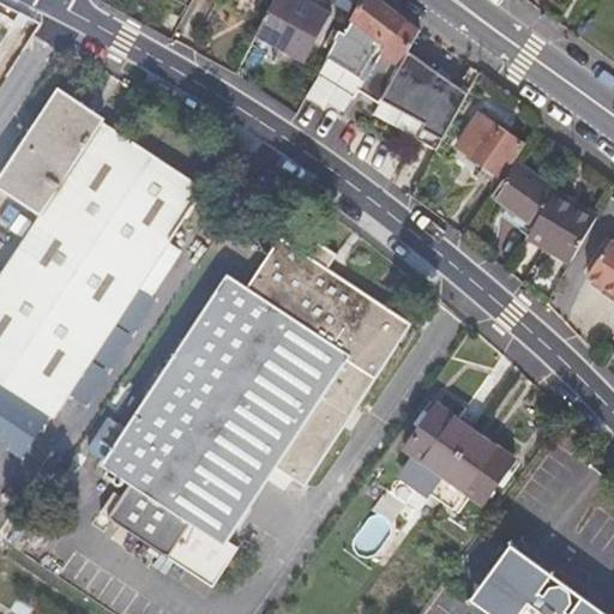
[(292,0),(270,0),(253,34),(300,59),(321,17),(292,0)]
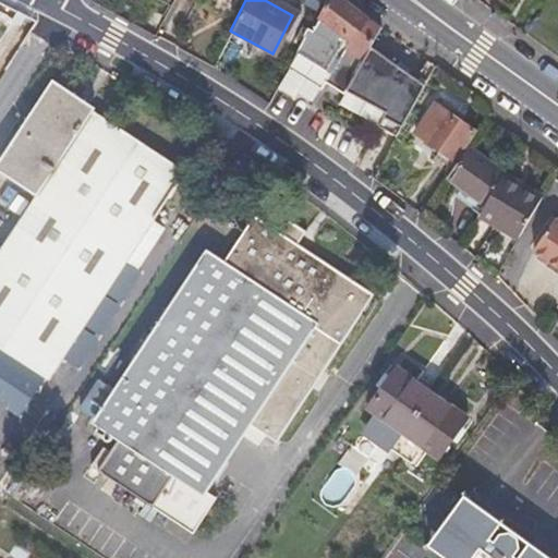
[(326,125),(377,31),(334,0),(327,0),(310,35),(303,32),(298,40),(302,43),(295,53),(316,68),(314,72),(314,80),(320,83),(304,112),(326,125)]
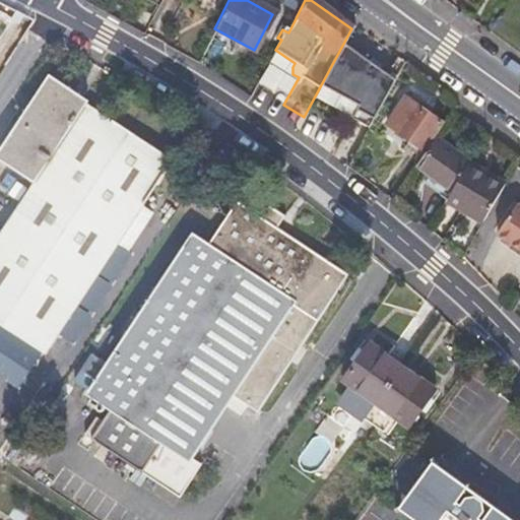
[(183,59),(194,66),(199,57),(188,50),(183,59)]
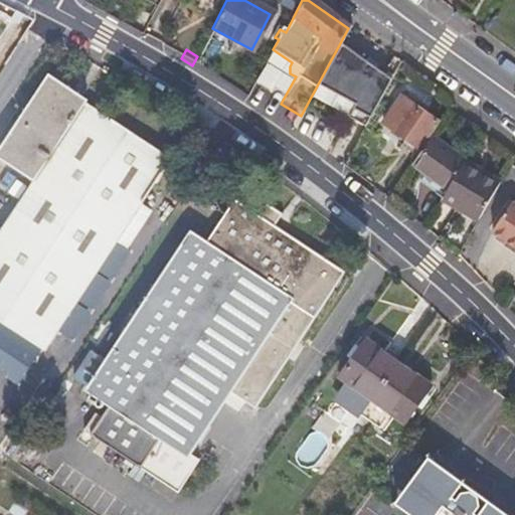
[(341,76),(354,86),(370,97),(384,77),(347,50),(334,68),(332,67),(314,99),(325,106),(335,89),(341,76)]
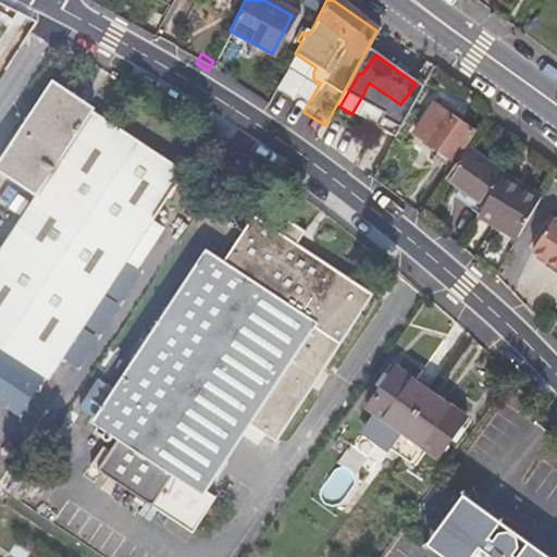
[(96,106),(56,78),(0,157),(0,169),(38,195),(0,250),(0,343),(50,376),(188,172),(95,109),(96,106)]
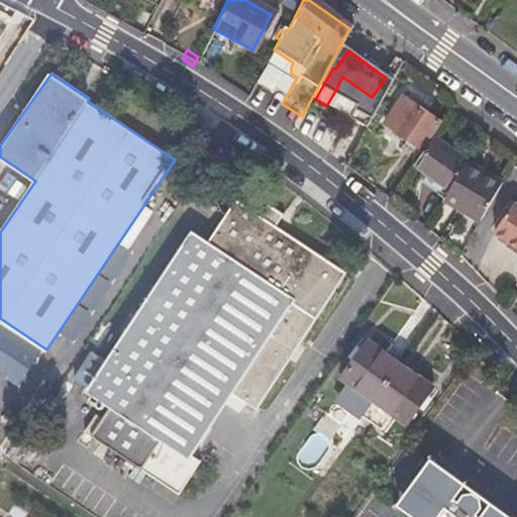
[(348,97),(355,86),(342,77),(336,89),(348,97)]
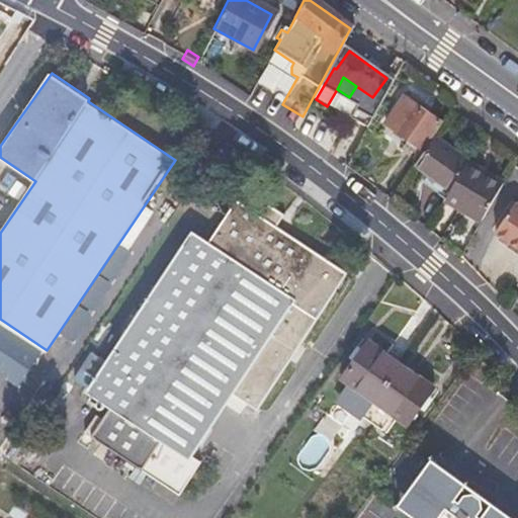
[(434,123),(400,97),(381,125),(401,141),(396,147),(411,158),(434,123)]
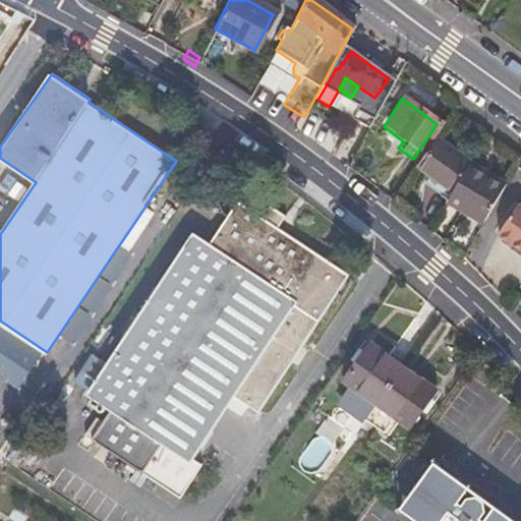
[(451,192),(467,165),(431,140),(413,167),(420,172),(451,192)]
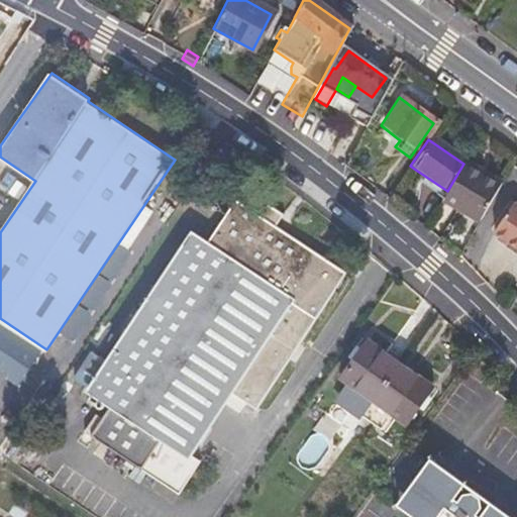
[(440,202),(476,223),(502,181),(467,159),(463,164),(447,191),(441,201),(440,202)]
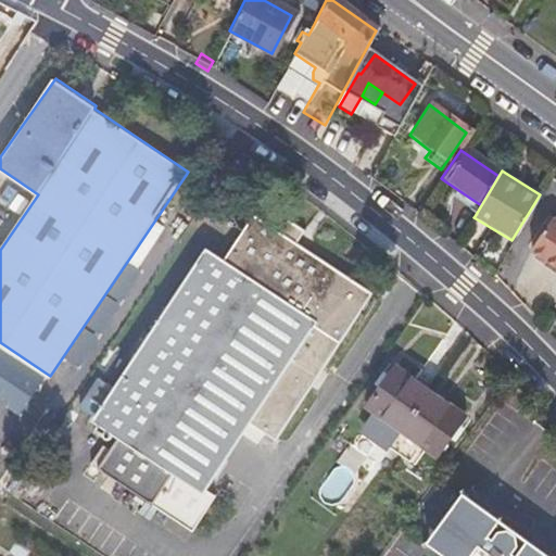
[(443,194),(475,216),(481,205),(449,184),(443,194)]
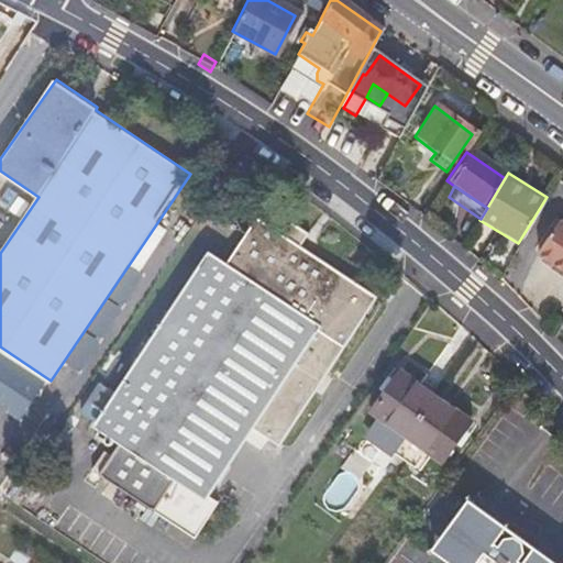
[(275,231),(252,216),(219,264),(206,254),(166,313),(159,309),(146,329),(152,333),(113,393),(98,383),(79,412),(118,438),(100,464),(155,501),(153,504),(192,530),(216,495),(208,489),(252,424),(278,442),(375,296),(298,245),(306,232),(285,218),(275,231)]
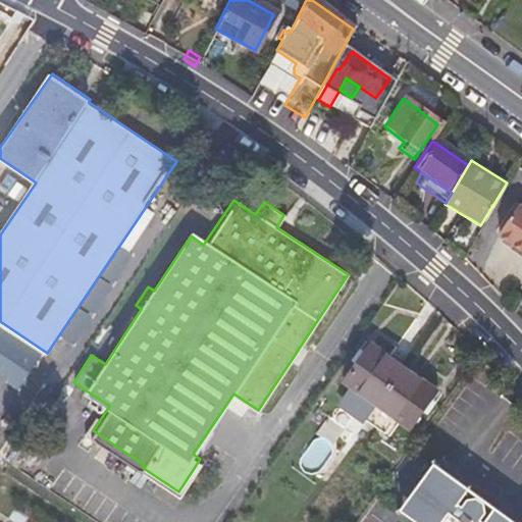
[(498,239),(521,255),(521,207),(519,205),(498,239)]
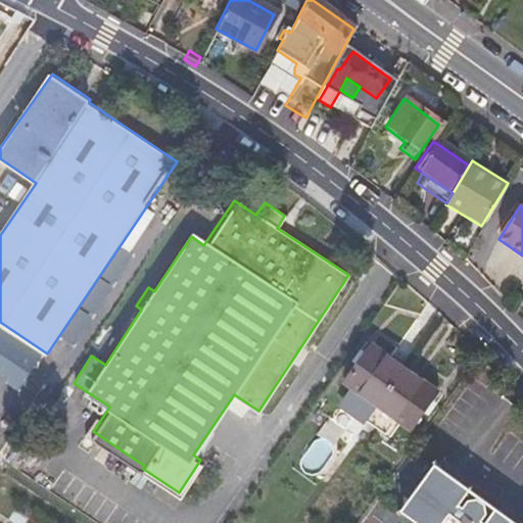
[(375,411),(402,373),(371,349),(343,387),(352,393),(375,411)]
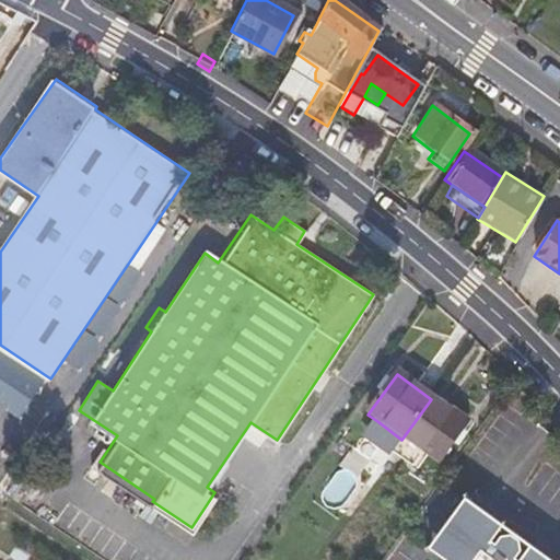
[(465,424),(431,399),(401,440),(421,454),(435,465),(465,424)]
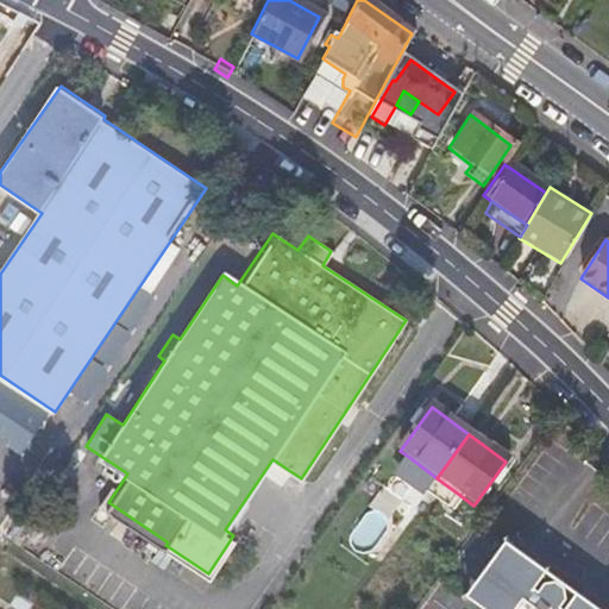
[(397,476),(424,495),(437,478),(410,458),(397,476)]
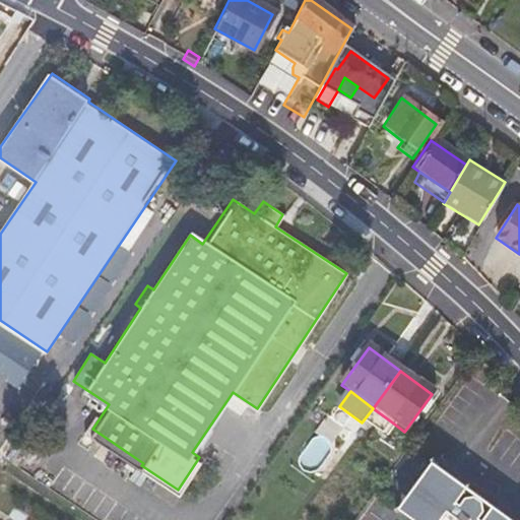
[(373,408),(362,423),(380,436),(391,421),(373,408)]
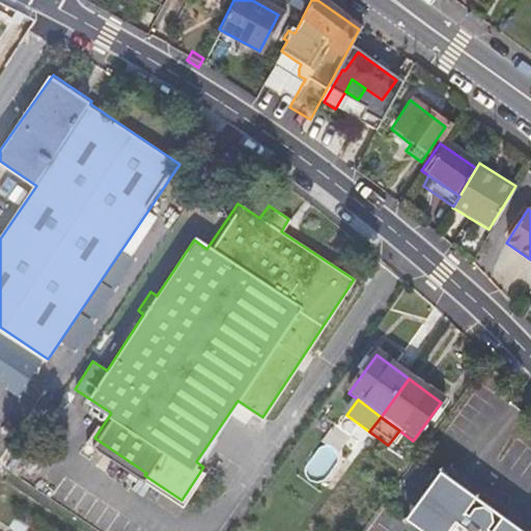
[(406,520),(420,530),(450,530),(458,521),(472,530),(521,530),(440,471),(406,520)]
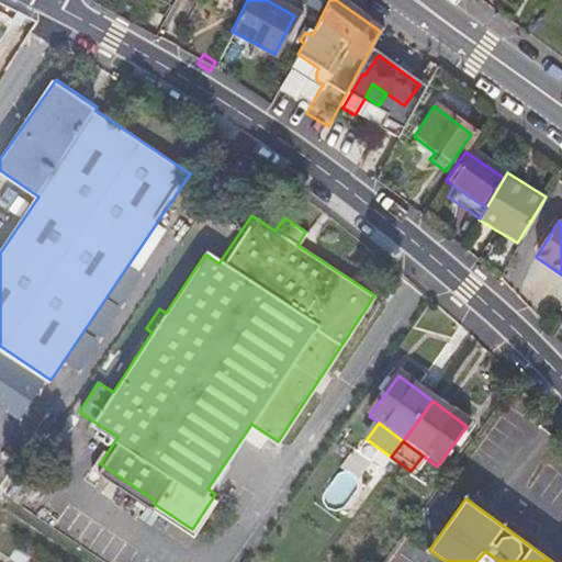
[(499,561),(485,551),(476,561),(499,561)]
